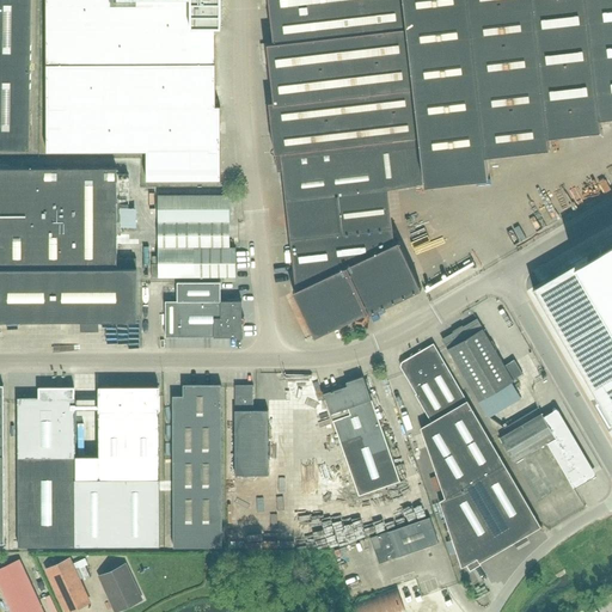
[(0,0),(0,150),(29,150),(31,0),(0,0)]
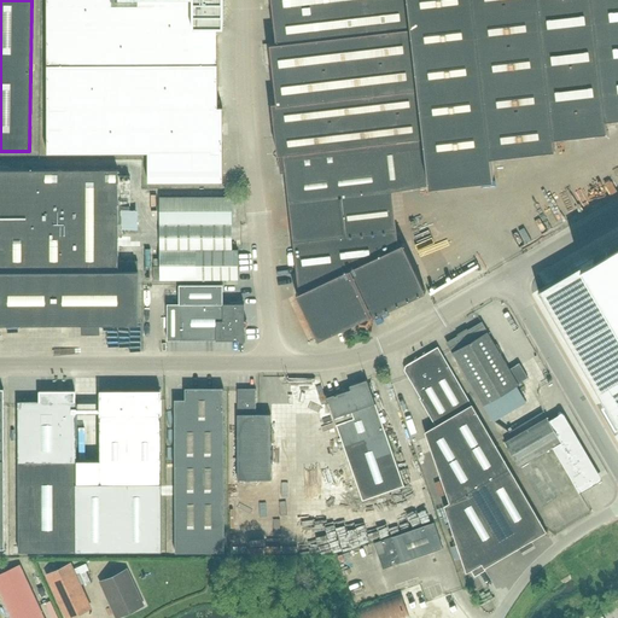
[(48,0),(48,153),(145,152),(145,184),(220,184),(220,109),(215,109),(215,28),(211,28),(211,19),(215,19),(219,16),(219,0),(48,0)]
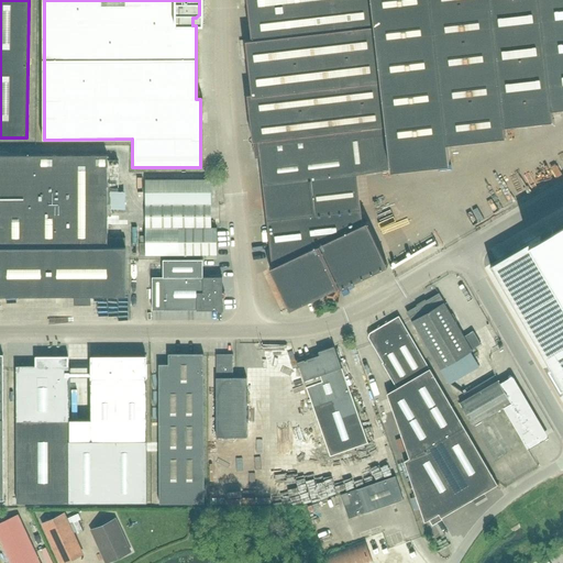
[(386,128),(371,0),(246,0),(249,15),(251,34),(252,39),(245,40),(249,66),(251,86),(252,94),(247,94),(247,100),(251,121),(253,140),(253,143),(386,128)]
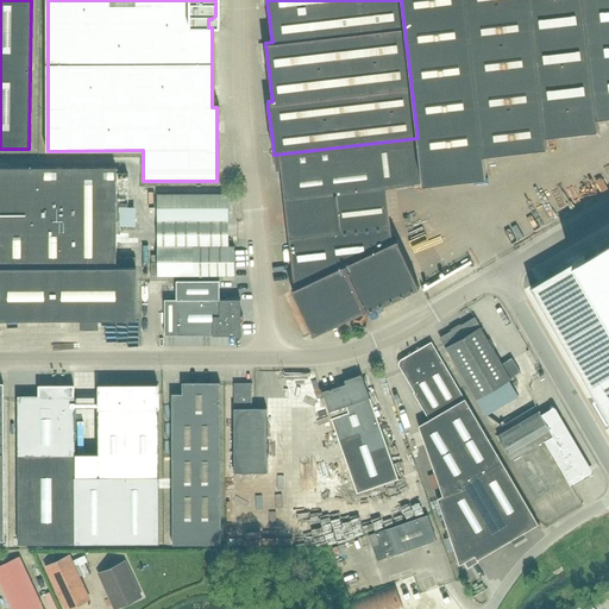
[(464,0),(401,0),(418,138),(422,181),(485,174),(484,157),(483,151),(464,0)]
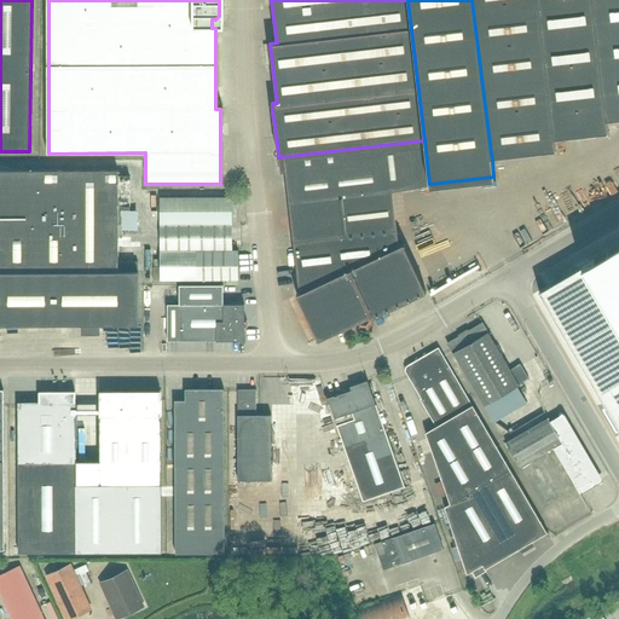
[(554,145),(553,134),(537,0),(472,0),(491,154),(554,145)]
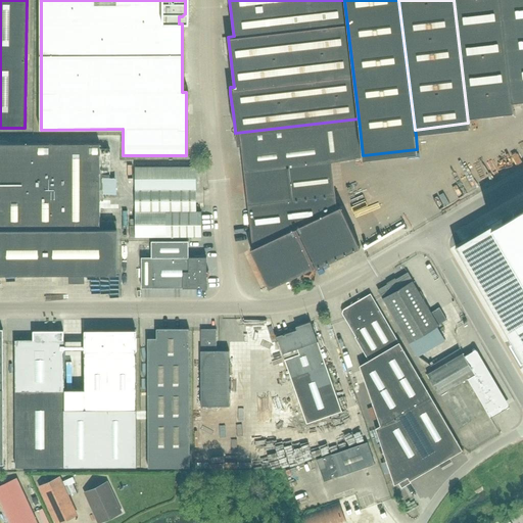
[(522,0),(454,0),(467,113),(514,108),(512,97),(522,95),(522,0)]
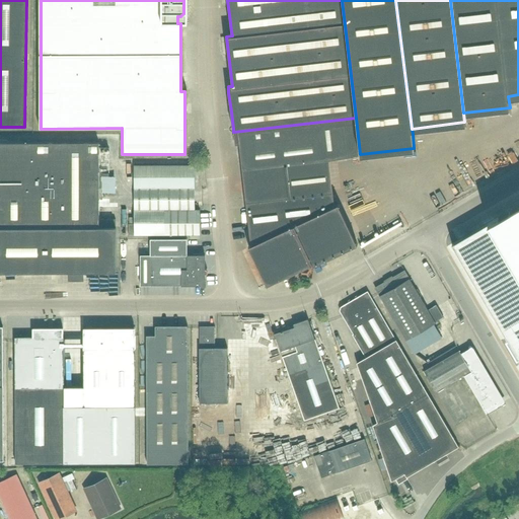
[(328,160),(360,154),(356,118),(233,132),(234,140),(235,145),(239,144),(240,148),(247,203),(332,192),(328,160)]
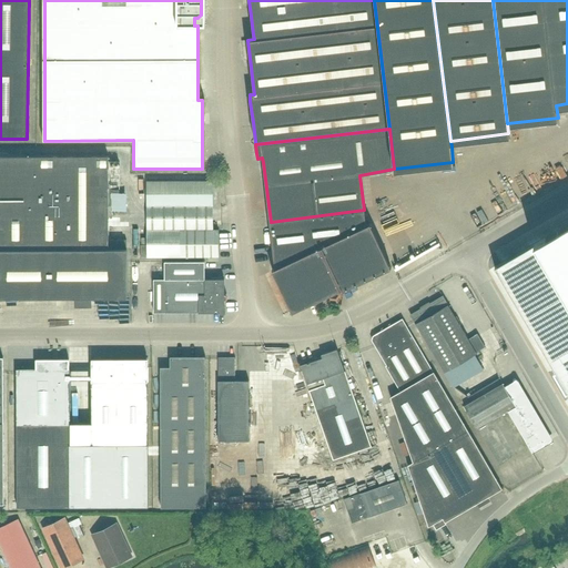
[(108,240),(108,155),(0,155),(0,296),(127,296),(127,240),(108,240)]
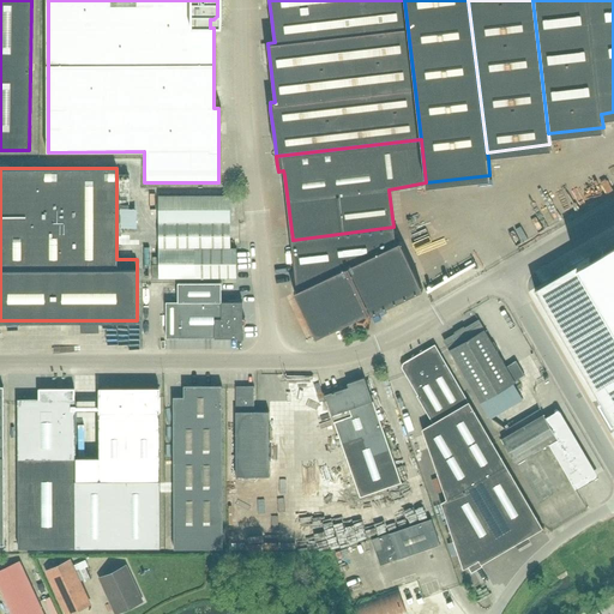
[(158,247),(158,277),(236,277),(236,247),(228,247),(228,224),(228,198),(158,198),(158,224),(158,247)]
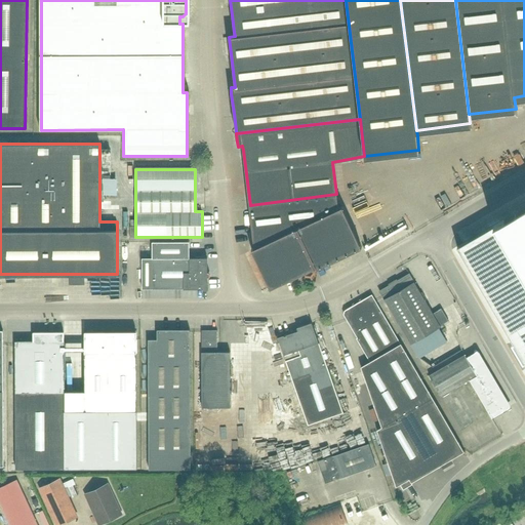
[(345,188),(356,186),(355,179),(344,182),(345,188)]
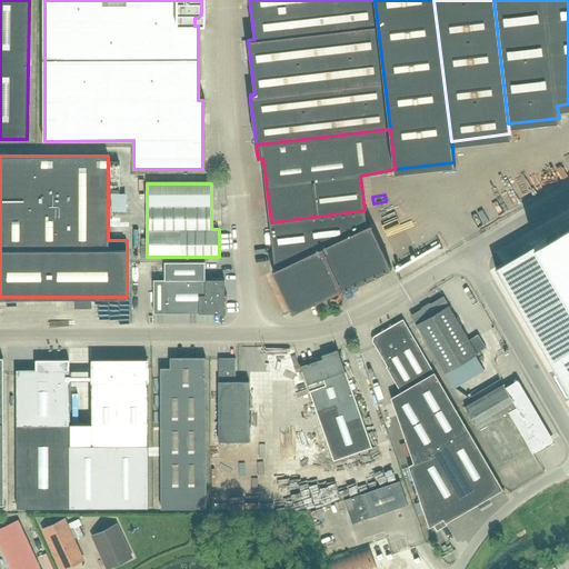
[(111,197),(110,216),(127,216),(127,197),(111,197)]
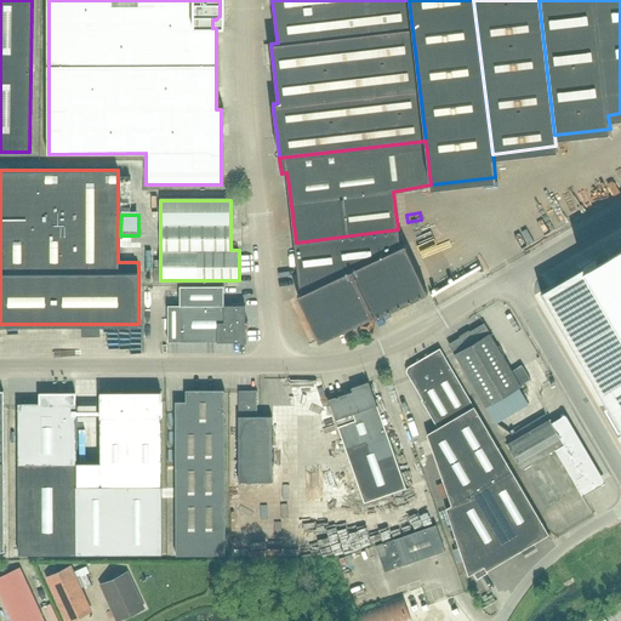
[(400,245),(398,229),(296,243),(302,292),(297,295),(319,341),(322,340),(372,315),(374,318),(375,317),(427,292),(422,281),(404,244),(400,245)]
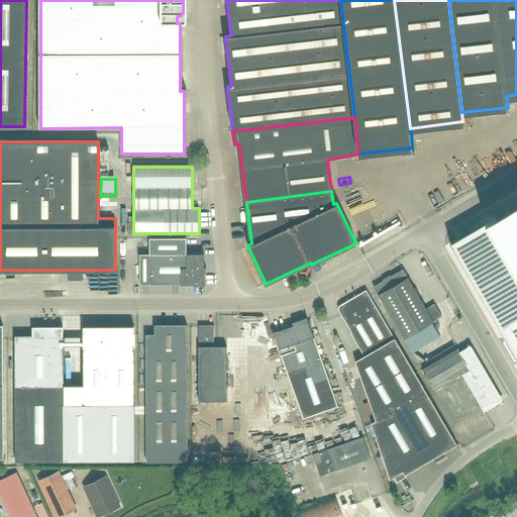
[(351,212),(363,206),(360,201),(348,207),(351,212)]
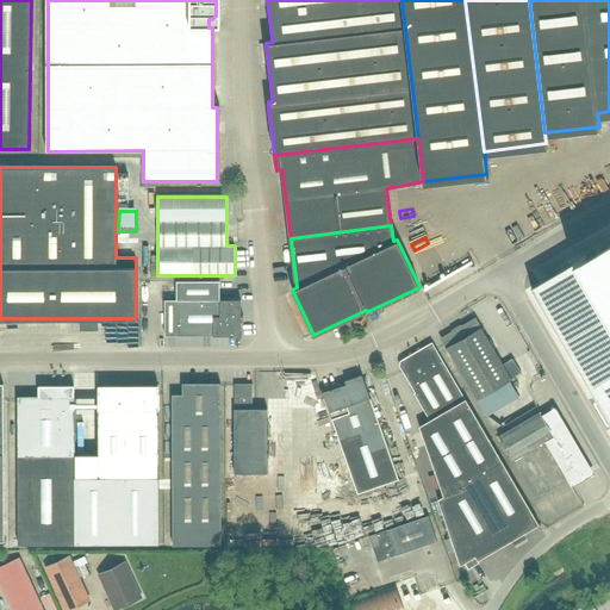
[(609,240),(530,286),(596,399),(595,400),(608,423),(609,422),(609,423),(609,240)]
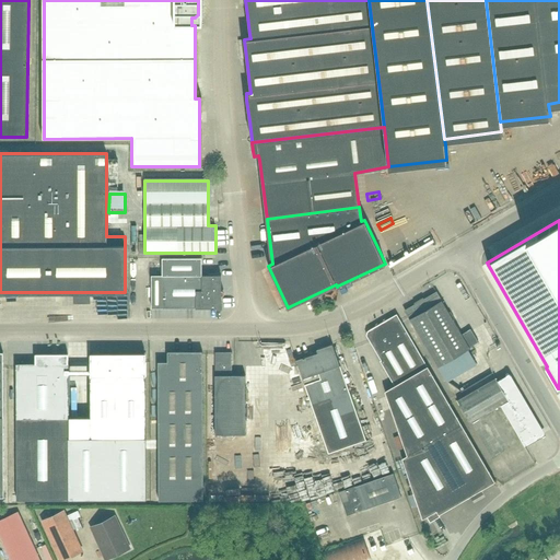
[(151,307),(162,307),(163,307),(220,307),(221,307),(221,306),(221,299),(221,296),(221,289),(221,288),(221,275),(209,275),(202,275),(202,257),(162,257),(162,275),(151,275),(151,307)]
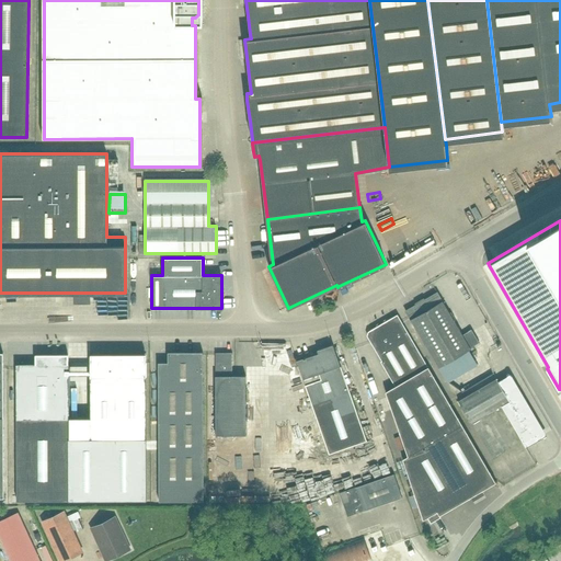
[(410,320),(438,367),(470,348),(470,347),(479,342),(471,329),(462,334),(443,301),(442,301),(437,293),(405,311),(411,320),(410,320)]
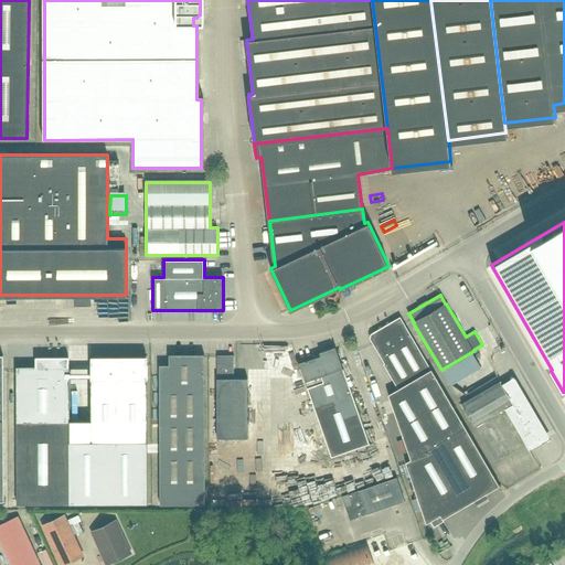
[(443,519),(499,486),(409,333),(408,333),(400,318),(387,324),(390,329),(385,331),(384,328),(372,336),(371,339),(385,363),(383,364),(397,388),(388,394),(411,459),(405,462),(426,523),(440,514),(443,519)]
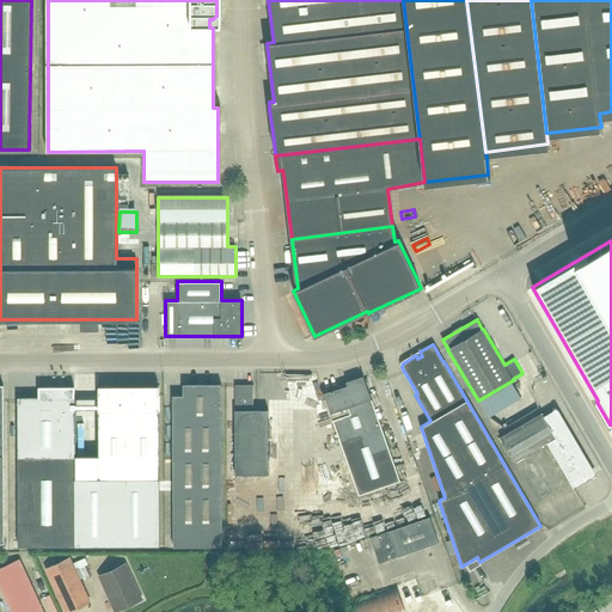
[(399,482),(381,430),(363,377),(346,383),(347,386),(324,395),(359,496),(399,482)]
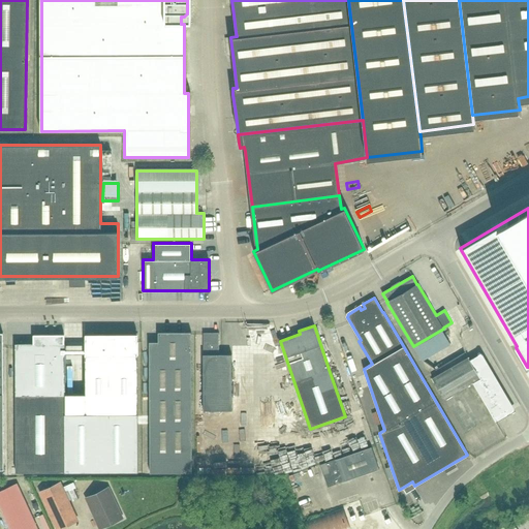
[(150,472),(191,472),(191,332),(183,332),(183,333),(158,333),(158,342),(150,342),(150,472)]
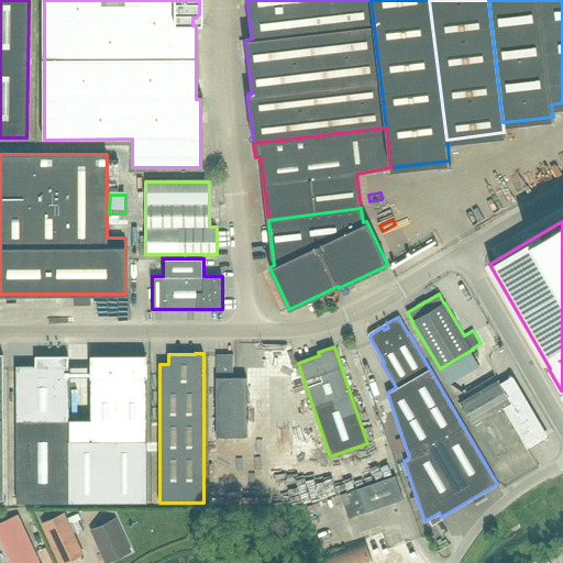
[(217,437),(246,437),(246,377),(232,377),(232,354),(217,354),(217,437)]
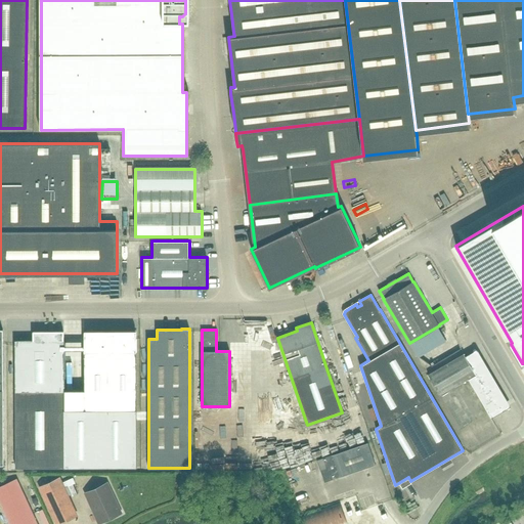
[(62,339),(62,332),(34,332),(34,340),(15,340),(15,468),(136,467),(136,409),(136,339),(135,331),(84,331),(84,339),(84,345),(84,390),(66,390),(64,339),(62,339)]
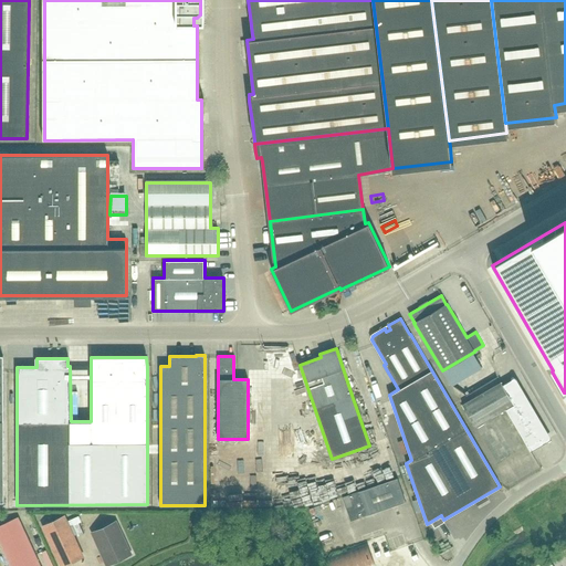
[(501,383),(493,387),(462,406),(474,427),(505,409),(522,438),(543,426),(515,377),(502,385),(501,383)]
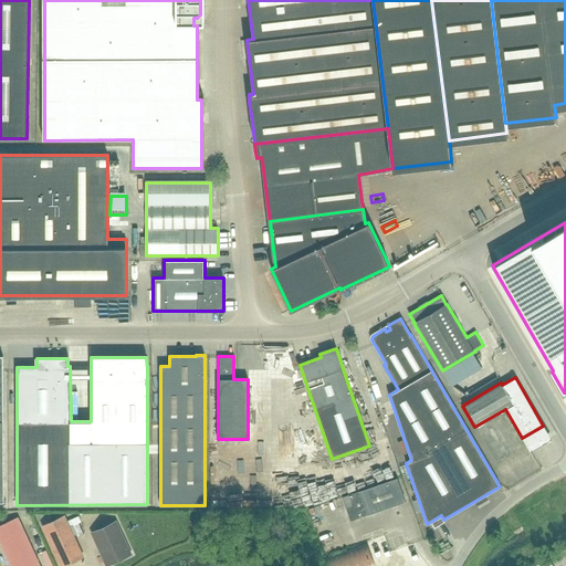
[(397,478),(358,491),(342,496),(350,521),(406,502),(397,478)]
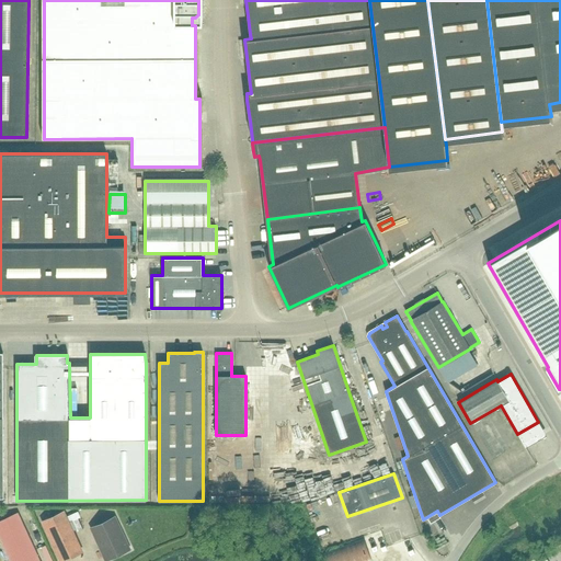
[(259,485),(217,484),(217,503),(258,504),(259,485)]
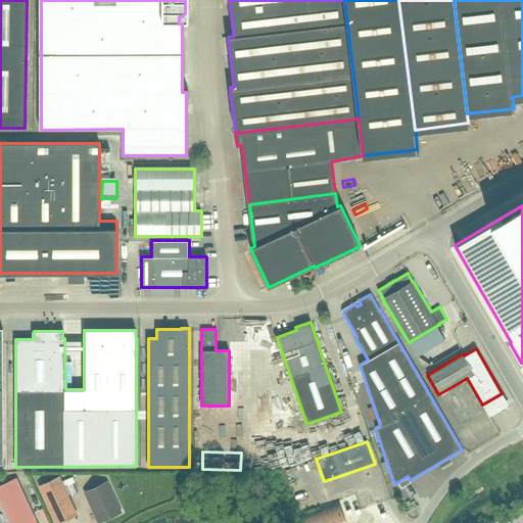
[(66,485),(69,491),(72,495),(77,493),(76,489),(73,483),(75,481),(72,476),(61,481),(64,486),(66,485)]
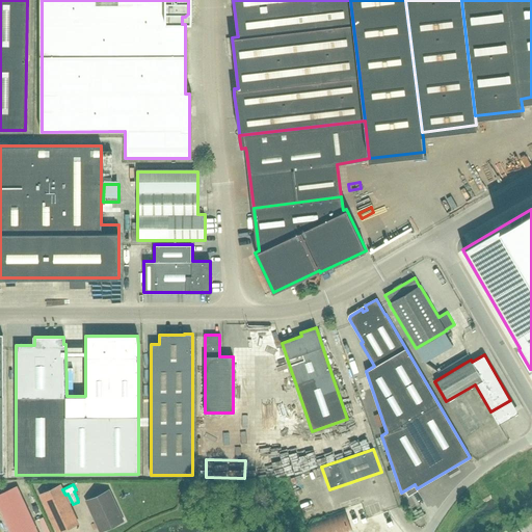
[(49,513),(58,531),(76,524),(67,505),(69,504),(59,485),(42,494),(50,512),(49,513)]
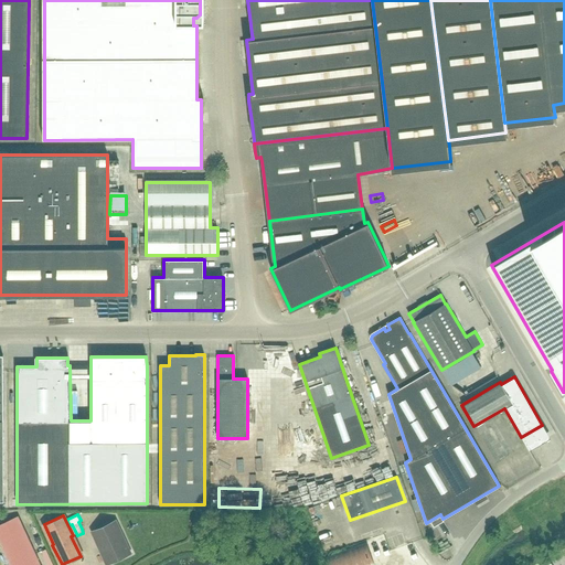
[(0,542),(10,564),(40,564),(18,516),(0,523),(0,542)]
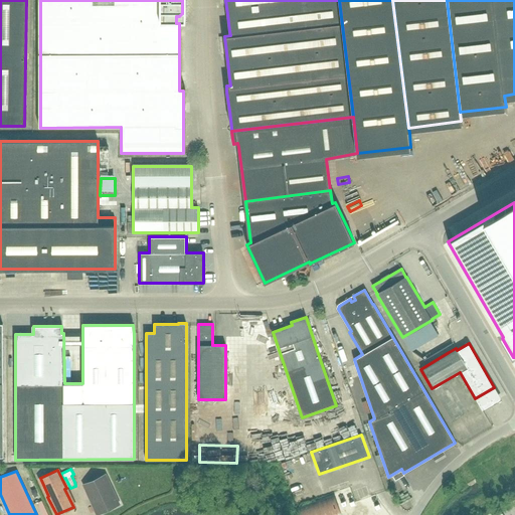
[(93,503),(96,509),(98,514),(118,504),(107,481),(106,482),(103,476),(86,484),(88,490),(87,490),(91,499),(90,500),(91,503),(93,503)]
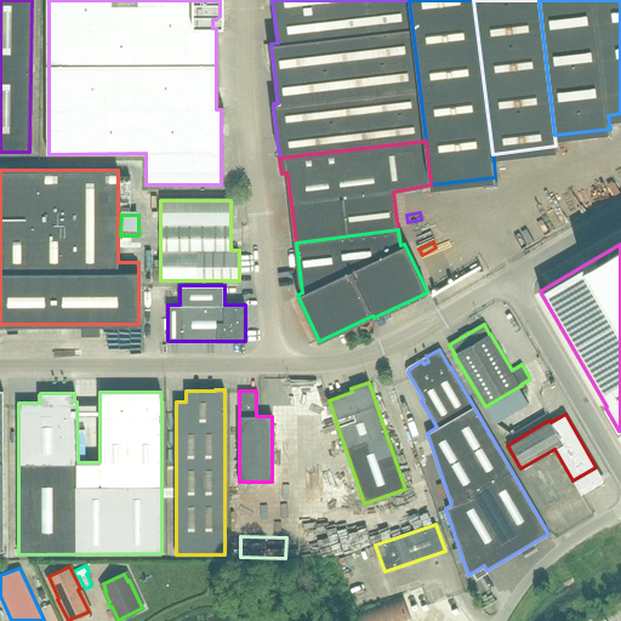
[(359,620),(410,620),(411,620),(403,594),(357,611),(359,620)]
